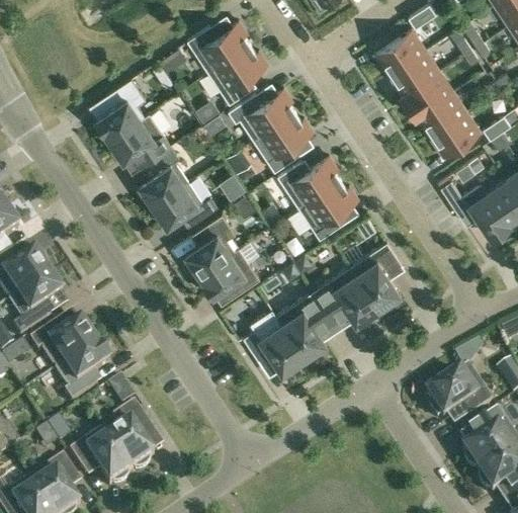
[(310,0),(319,13),(331,5),(328,1),(330,0),(310,0)]
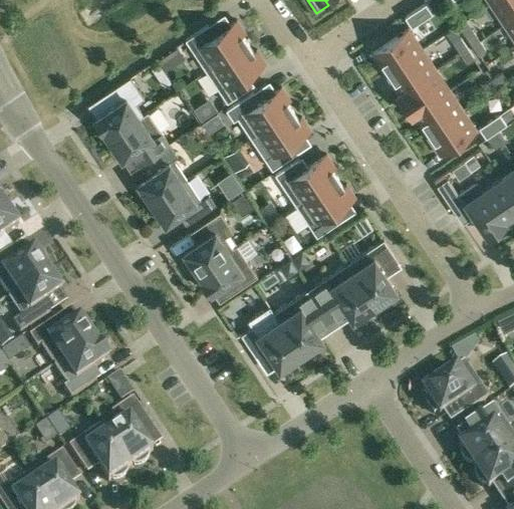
[(513,0),(500,0),(490,7),(503,27),(513,19),(513,0)]
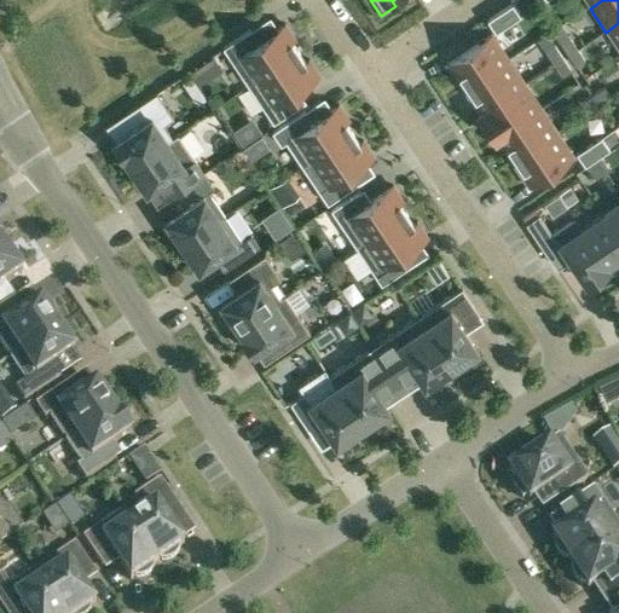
[(520,21),(512,7),(487,24),(495,38),(520,21)]
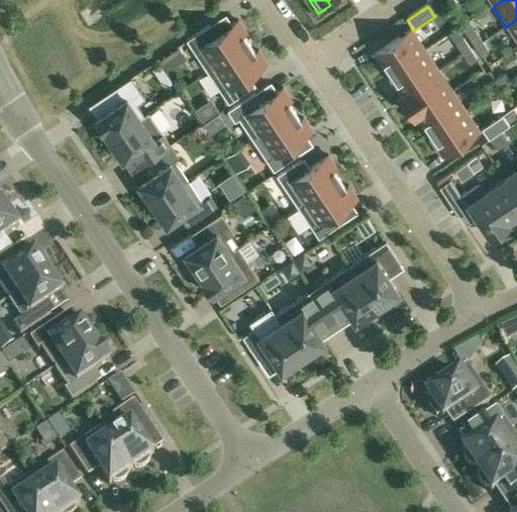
[(516,19),(506,27),(516,42),(516,19)]
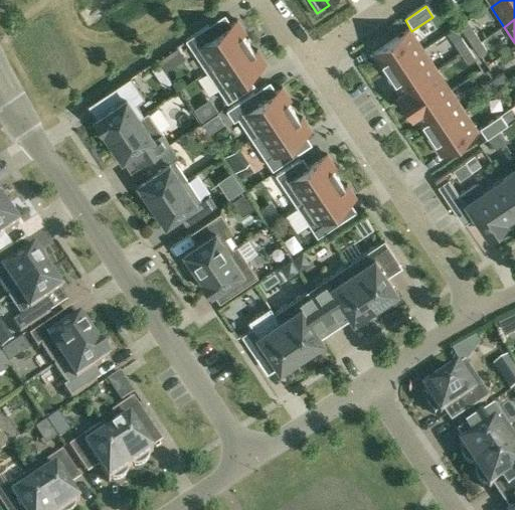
[(206,74),(248,47),(241,37),(244,35),(237,24),(215,39),(207,28),(185,43),(206,74)]
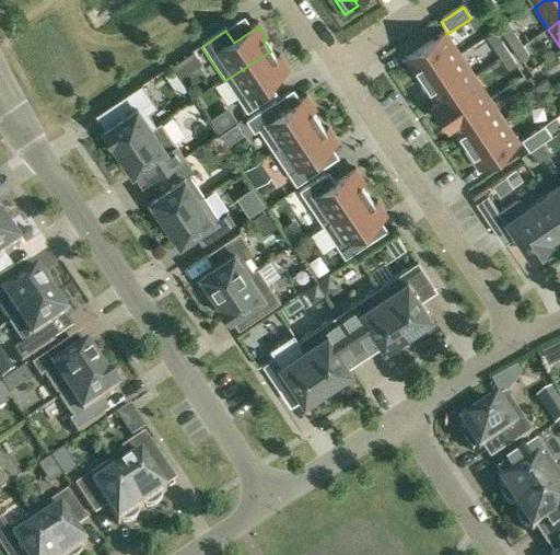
[(420,84),(458,58),(444,35),(405,61),(420,84)]
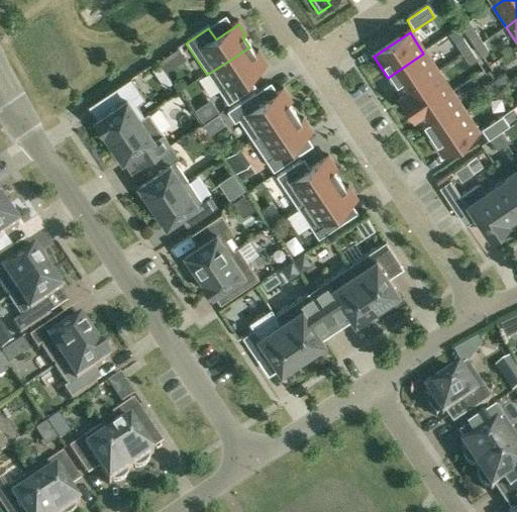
[(475,48),(481,44),(475,34),(468,38),(475,48)]
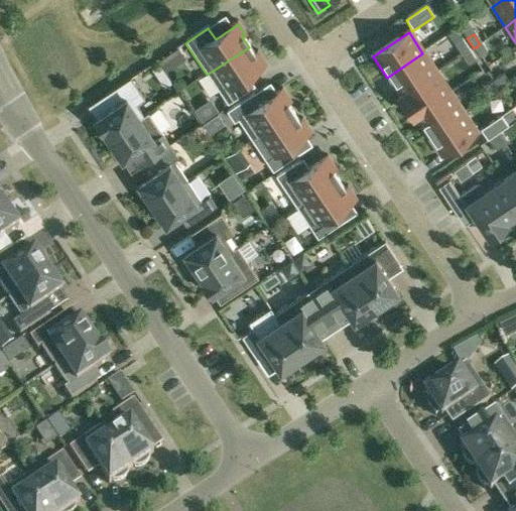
[(462,56),(468,51),(462,42),(455,46),(462,56)]
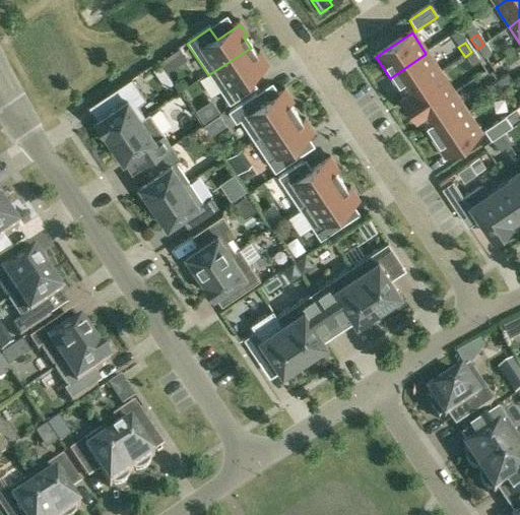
[(491,55),(483,45),(477,49),(483,60),(491,55)]
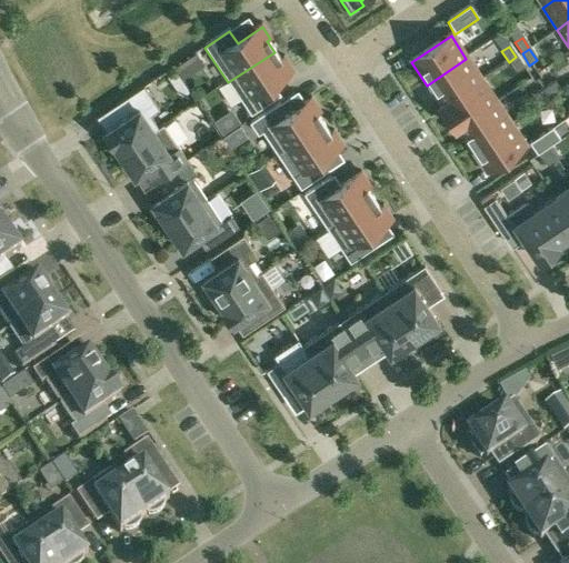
[(275,52),(228,82),(251,118),(276,101),(268,89),(292,72),(285,60),(280,62),(275,52)]
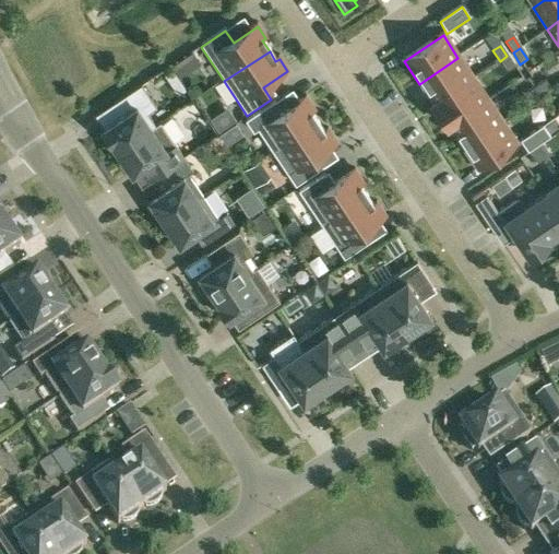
[(515,68),(507,56),(500,61),(508,72),(515,68)]
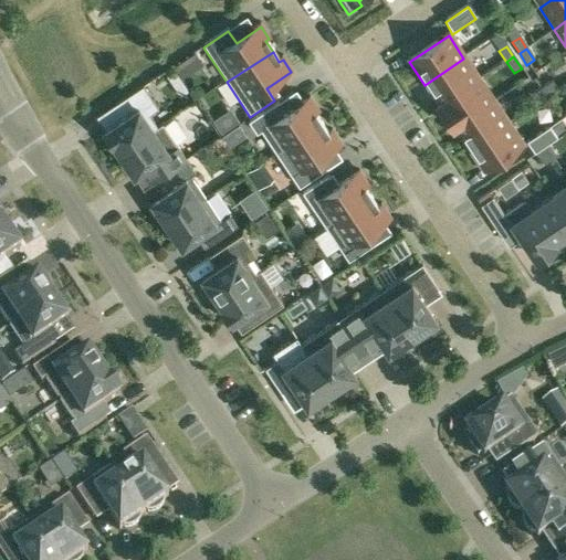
[(478,80),(463,59),(425,85),(439,106),(478,80)]
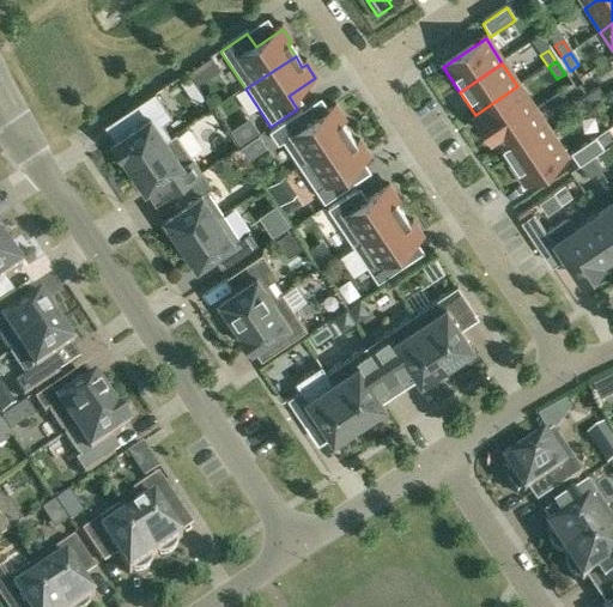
[(517,86),(475,115),(473,116),(490,141),(492,140),(534,111),(517,86)]
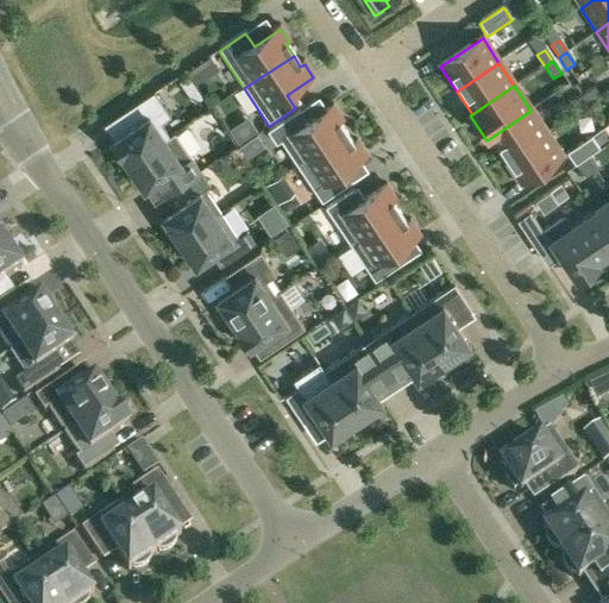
[(594,90),(583,99),(588,107),(600,99),(594,90)]
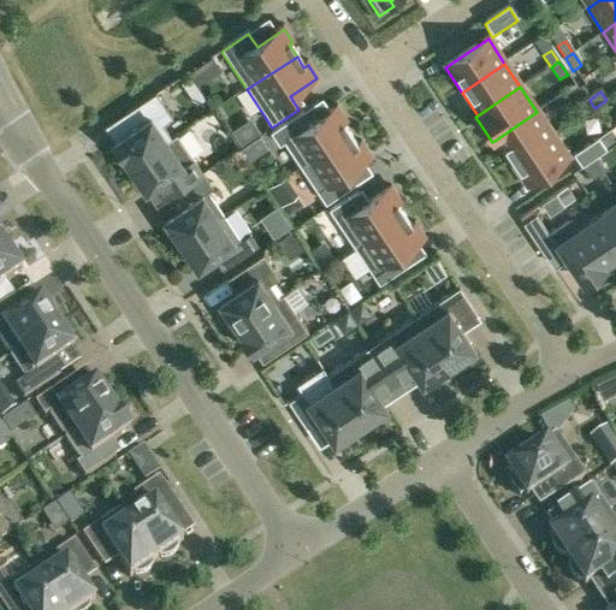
[(166,144),(167,146),(172,142),(163,129),(172,122),(155,96),(124,117),(134,131),(111,146),(122,163),(123,161),(129,170),(166,144)]
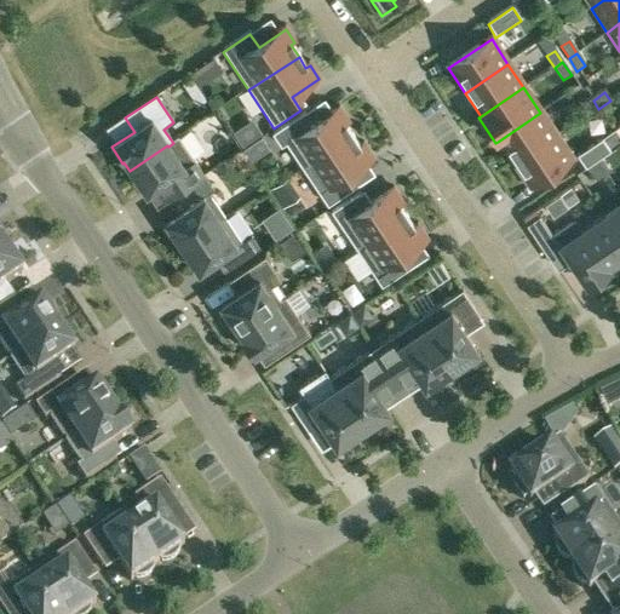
[(598,109),(593,101),(580,109),(586,118),(598,109)]
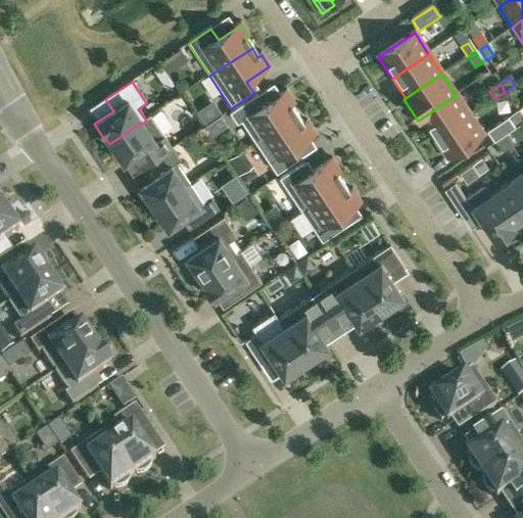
[(255,144),(297,115),(291,106),(294,104),(286,93),(264,108),(256,97),(230,114),(237,126),(241,124),(255,144)]
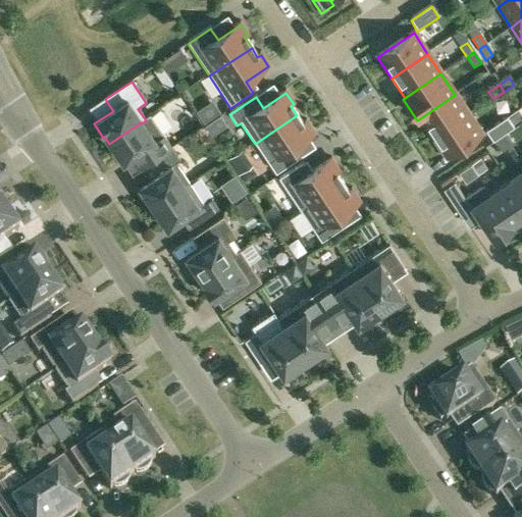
[(455,95),(419,119),(432,140),(468,115),(455,95)]
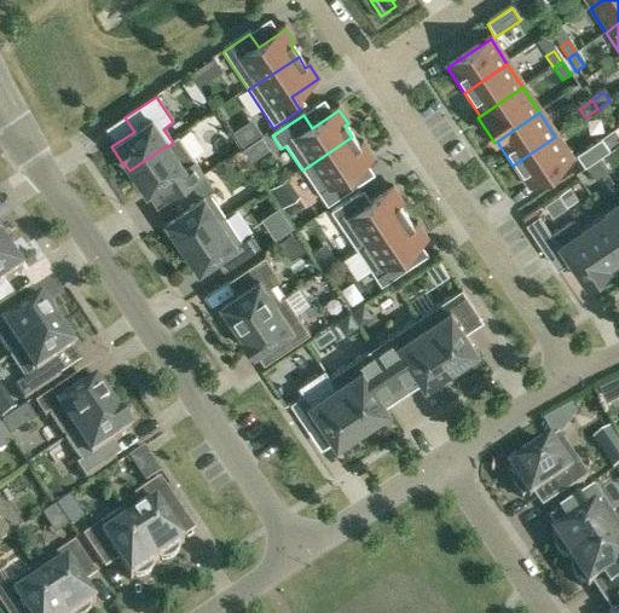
[(352,137),(302,171),(327,208),(354,190),(346,178),(372,160),(363,146),(359,149),(352,137)]
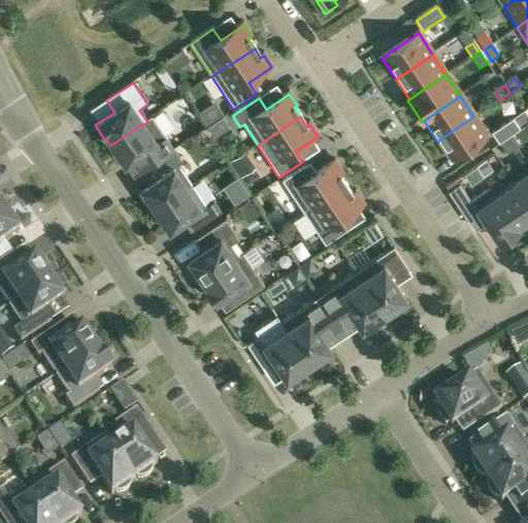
[(473,117),(437,141),(452,162),(488,137),(473,117)]
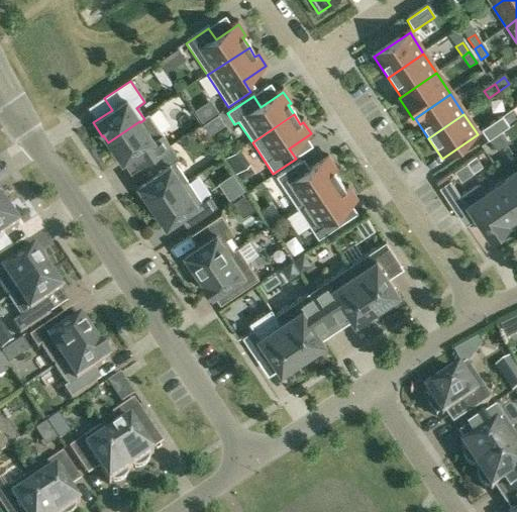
[(144,119),(140,122),(139,121),(108,142),(111,146),(108,148),(117,162),(119,160),(122,164),(130,159),(137,170),(147,164),(170,148),(162,136),(148,117),(144,119)]
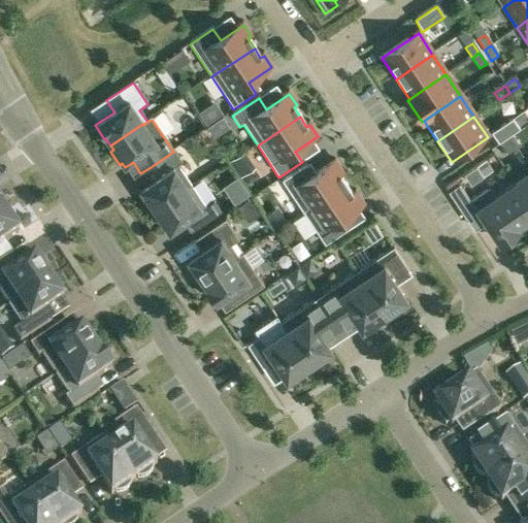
[(498,145),(509,138),(520,131),(513,121),(491,135),(498,145)]
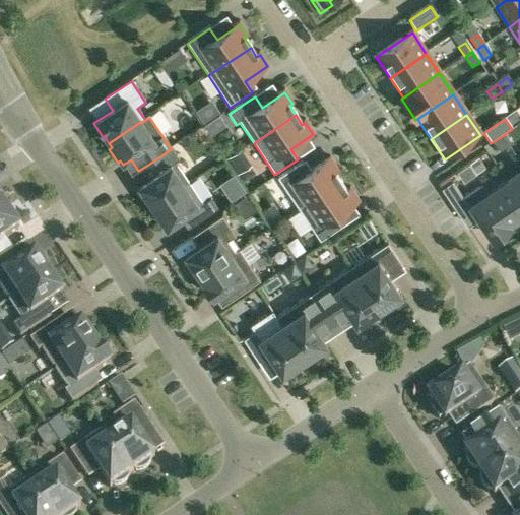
[(508,147),(501,138),(493,143),(499,153),(508,147)]
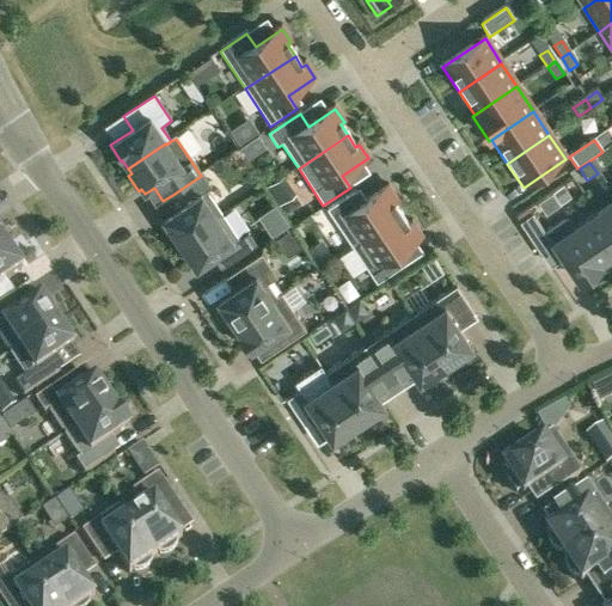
[(201,176),(175,194),(184,207),(163,221),(166,226),(163,228),(173,243),(176,242),(179,246),(221,218),(206,194),(210,190),(201,176)]
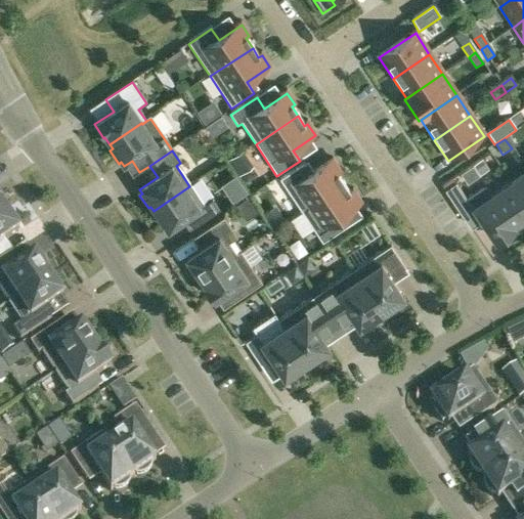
[(488,172),(482,161),(473,167),(480,178),(488,172)]
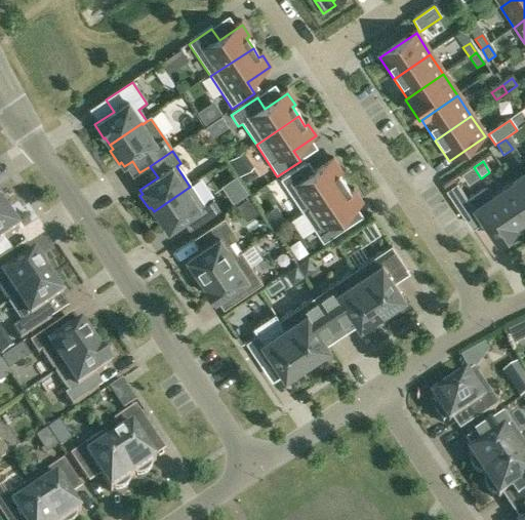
[(301,213),(345,185),(338,175),(341,173),(333,162),(311,177),(304,166),(280,182),(301,213)]
